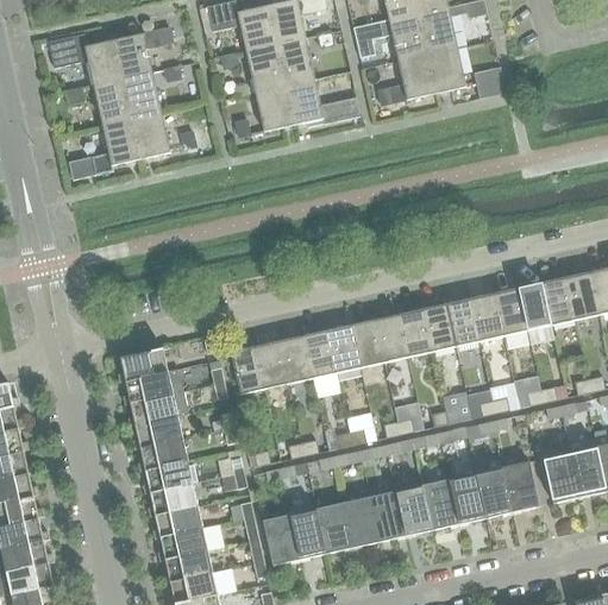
[(276,43),(267,5),(238,11),(236,0),(230,0),(206,5),(212,31),(242,24),(248,49),(245,49),(246,50),(276,43)]
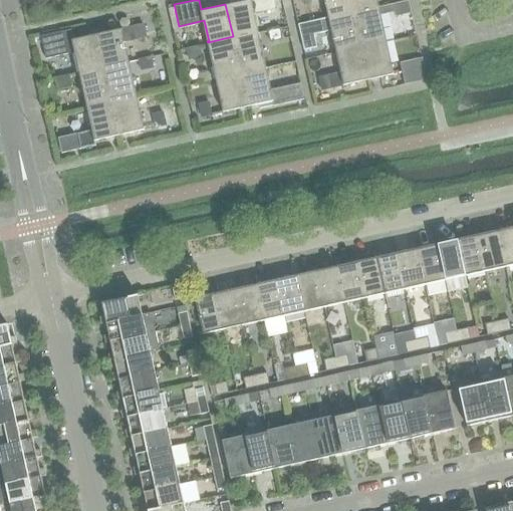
[(233,36),(258,31),(258,30),(256,31),(252,11),(275,6),(273,0),(242,0),(225,4),(233,36)]
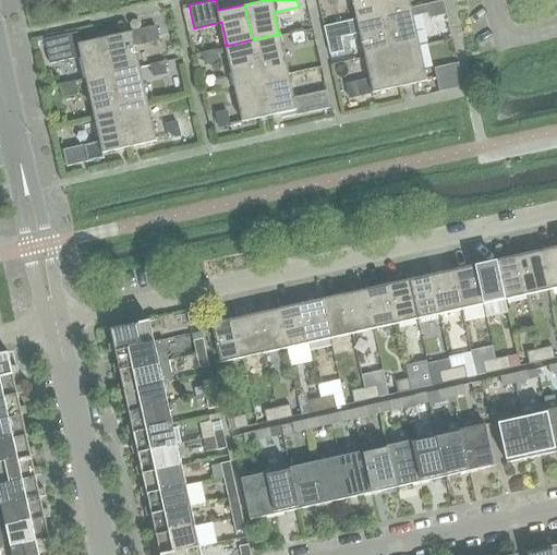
[(355,16),(383,11),(380,0),(328,0),(354,0),(358,15),(355,16)]
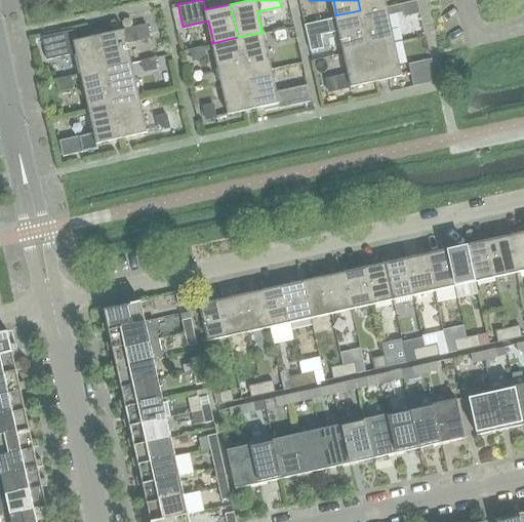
[(358,0),(360,10),(387,4),(386,3),(385,4),(384,0),(358,0)]
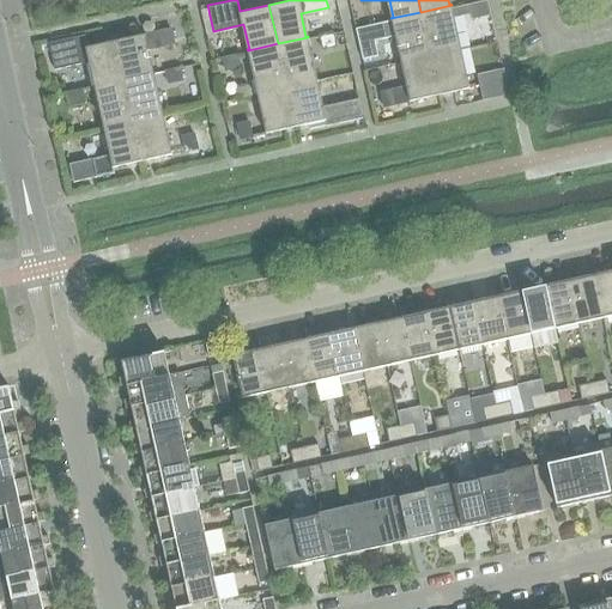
[(480,0),(468,2),(472,17),(490,13),(486,0),(480,0)]
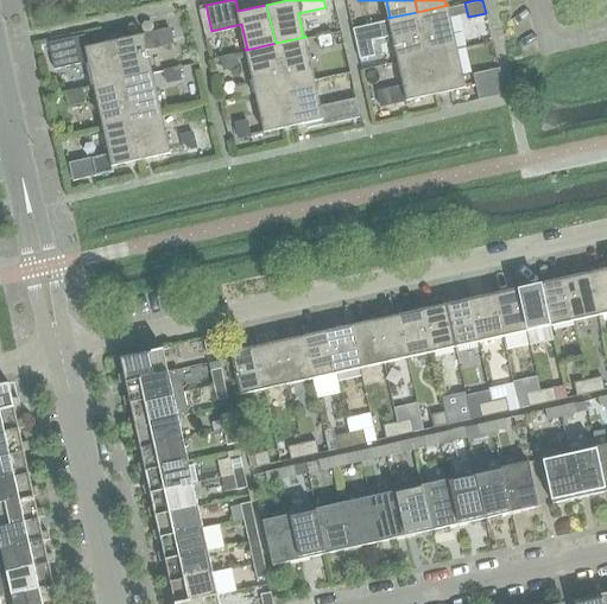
[(417,12),(427,52),(456,46),(456,45),(454,46),(446,6),(448,6),(448,5),(417,12)]
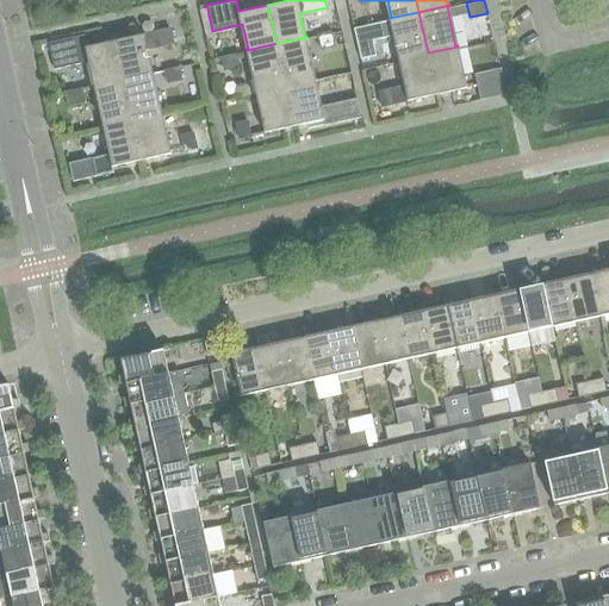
[(359,25),(354,26),(362,57),(376,54),(372,38),(395,33),(401,58),(398,58),(398,60),(428,52),(418,12),(389,18),(359,25)]
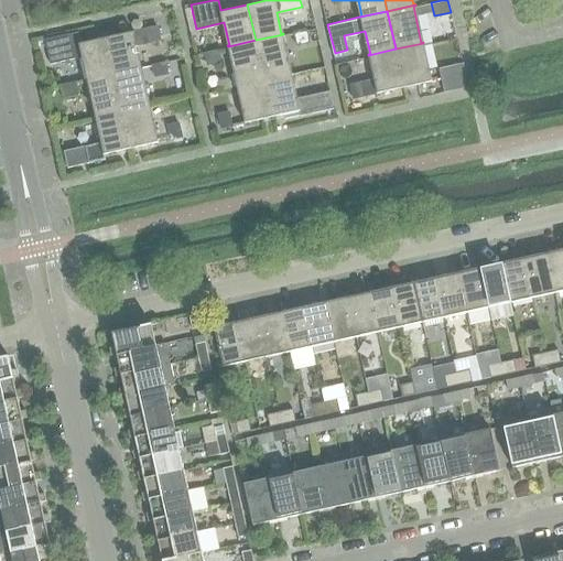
[(114,72),(141,65),(139,65),(134,44),(162,38),(159,24),(106,35),(114,72)]
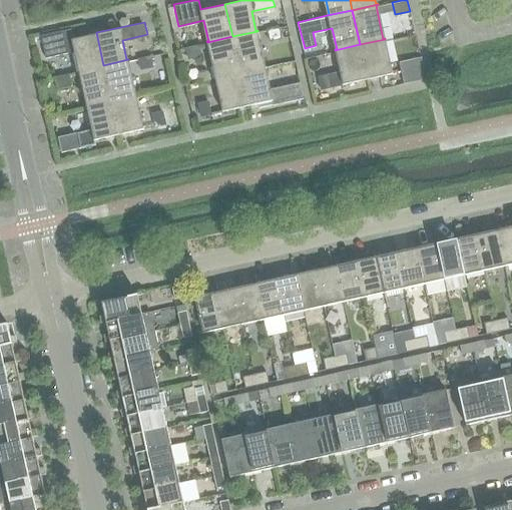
[(279,25),(266,28),(269,39),(282,36),(279,25)]
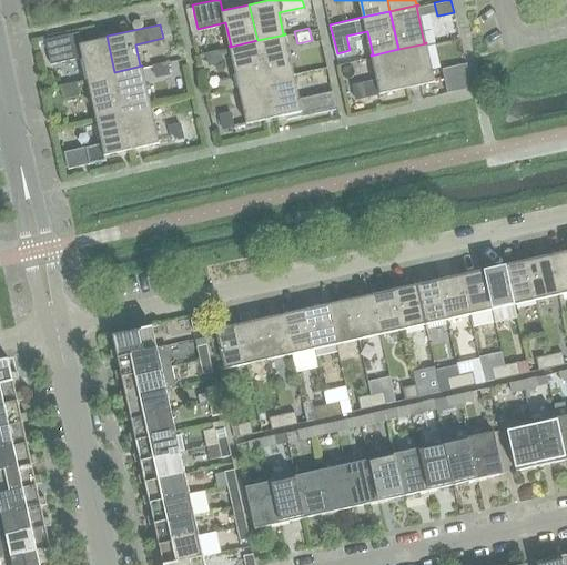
[(87,79),(114,72),(107,36),(79,42),(71,43),(69,32),(46,38),(51,63),(56,62),(83,56),(89,78),(87,78),(87,79)]
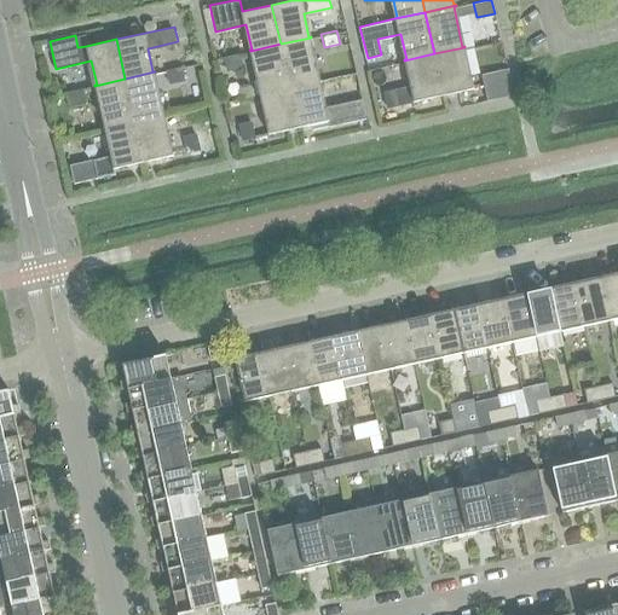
[(289,86),(321,80),(319,79),(318,79),(309,39),(311,38),(281,44),(289,86)]
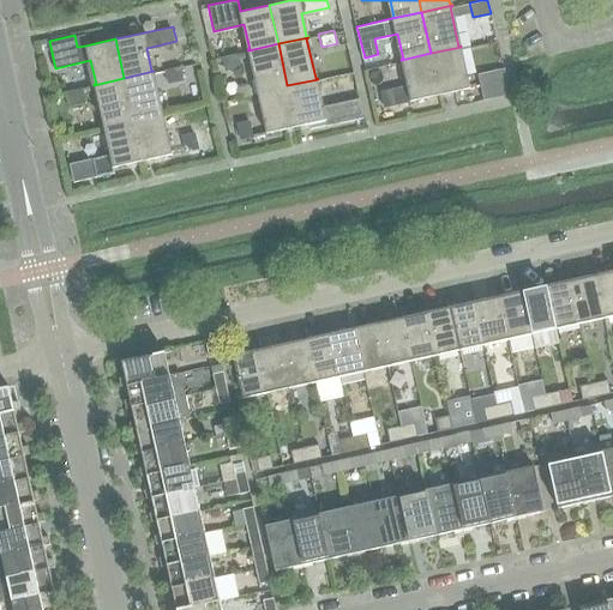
[(287,85),(278,43),(248,50),(248,52),(250,50),(259,91),(257,91),(257,92),(287,85)]
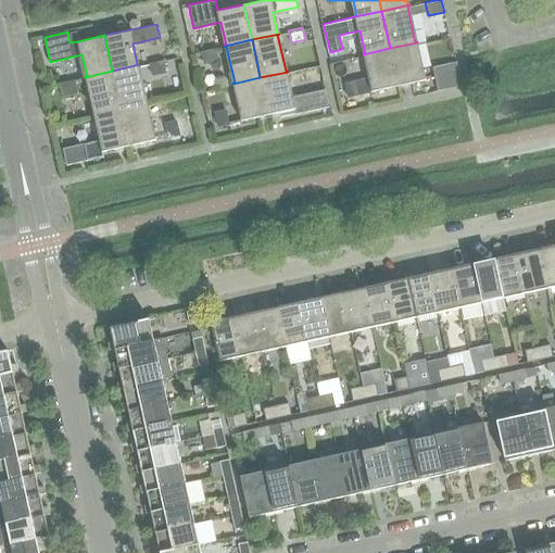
[(417,44),(417,42),(390,48),(399,84),(426,78),(425,76),(424,77),(416,44),(417,44)]
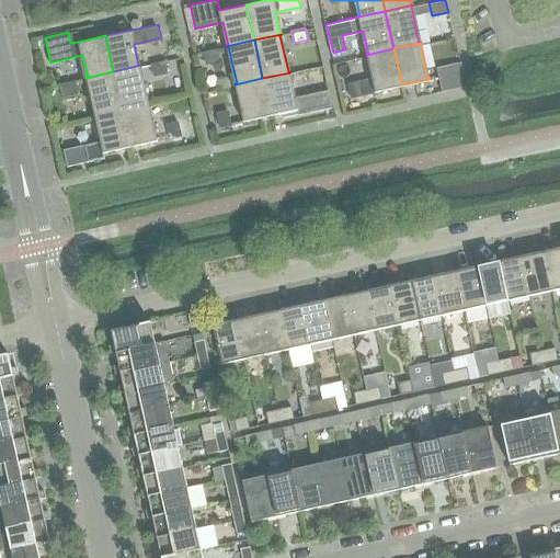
[(216,46),(202,49),(205,63),(219,59),(216,46)]
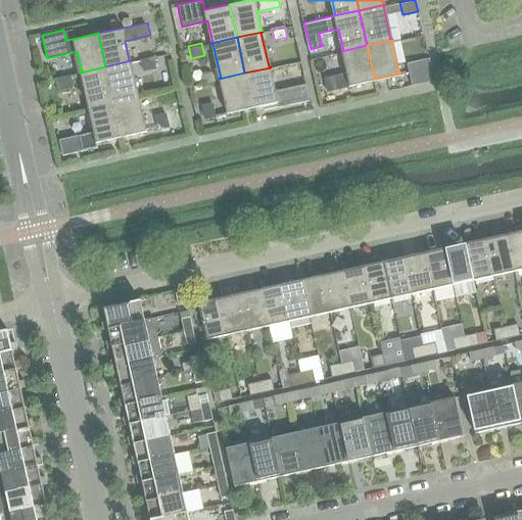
[(327,90),(375,79),(367,45),(341,51),(341,52),(343,51),(347,72),(324,77),(327,90)]
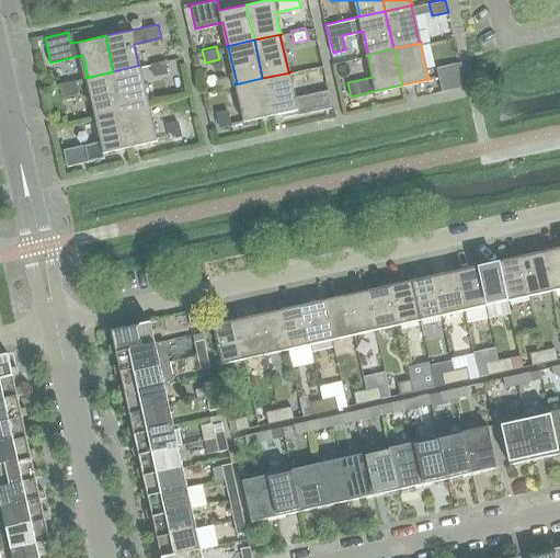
[(164,59),(150,63),(153,75),(168,71),(164,59)]
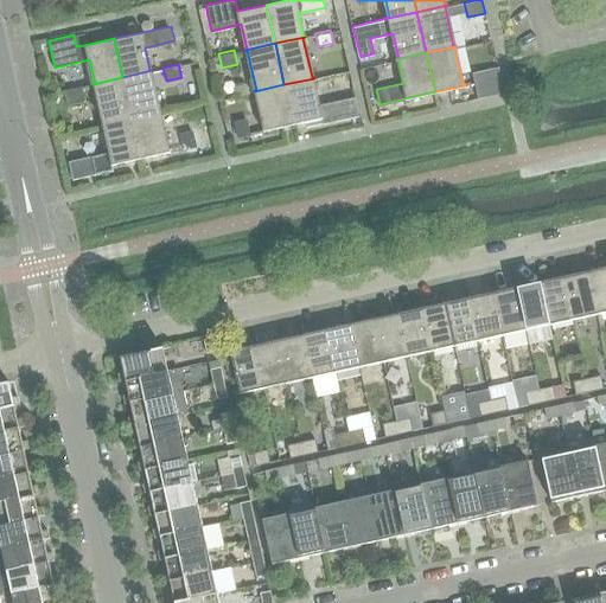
[(122,77),(132,119),(161,111),(159,111),(151,71),(152,71),(152,70),(122,77)]
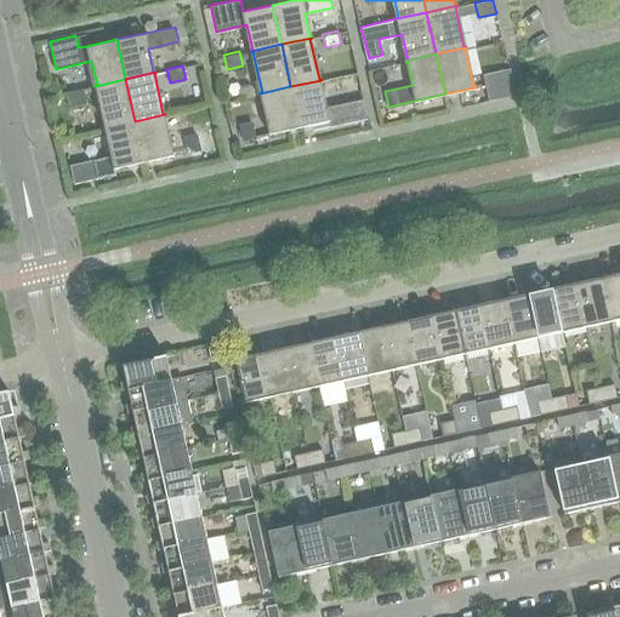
[(104,127),(135,121),(125,79),(95,86),(97,86),(106,126),(104,127)]
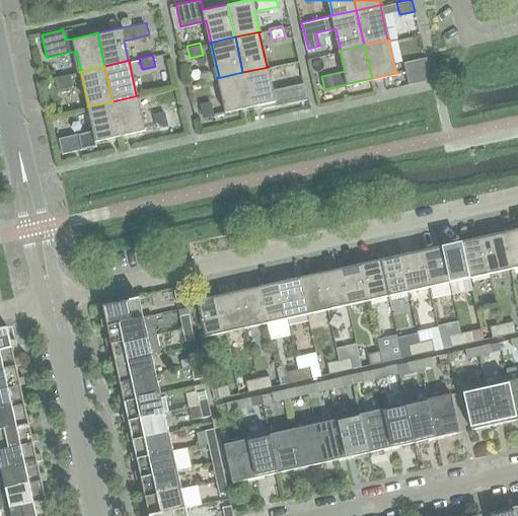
[(416,81),(430,78),(427,66),(413,69),(416,81)]
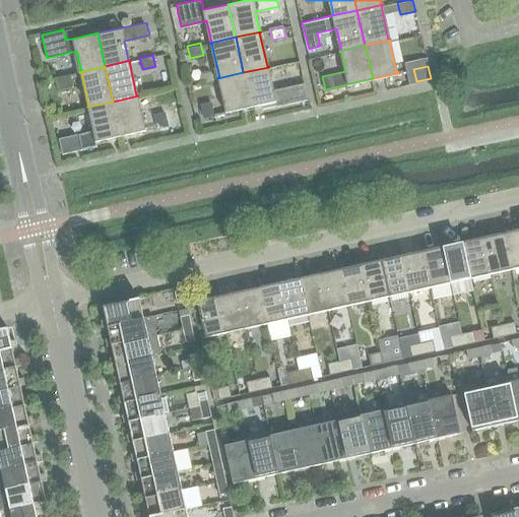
[(269,67),(243,72),(251,106),(276,100),(277,104),(308,97),(304,80),(295,82),(271,87),(267,68),(269,67)]
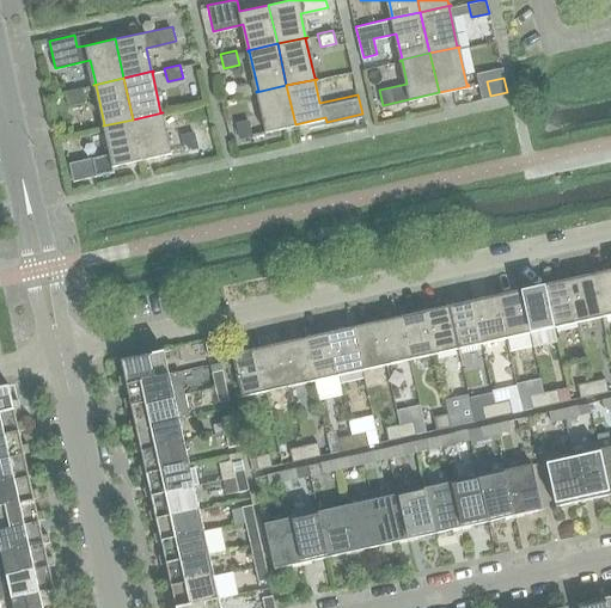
[(266,130),(295,124),(286,85),(256,92),(257,92),(258,92),(267,129),(264,129),(266,130)]
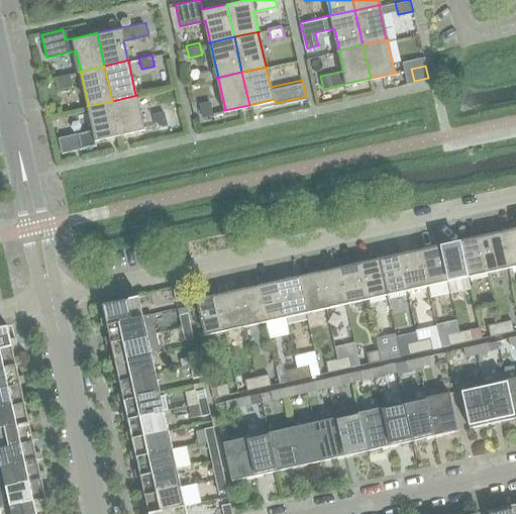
[(71,83),(69,73),(57,75),(59,86),(71,83)]
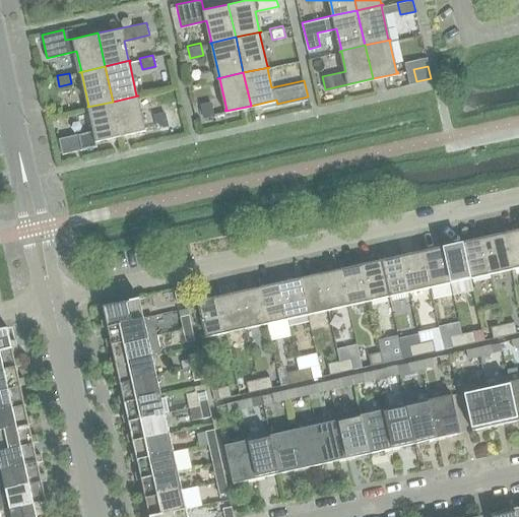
[(113,102),(120,135),(145,129),(145,128),(143,128),(136,97),(138,97),(138,95),(113,102)]
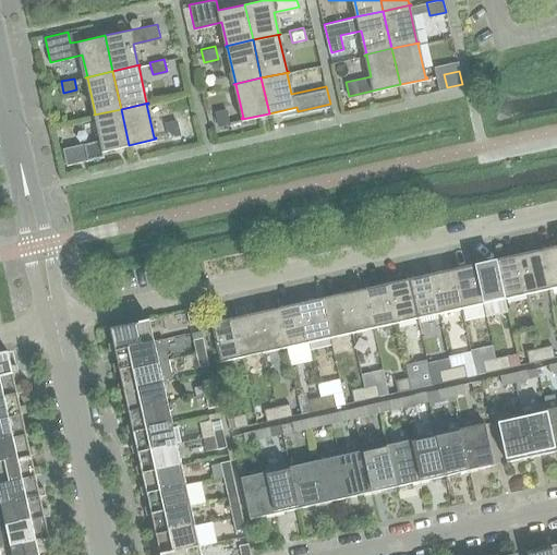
[(227,107),(215,110),(218,124),(230,122),(227,107)]
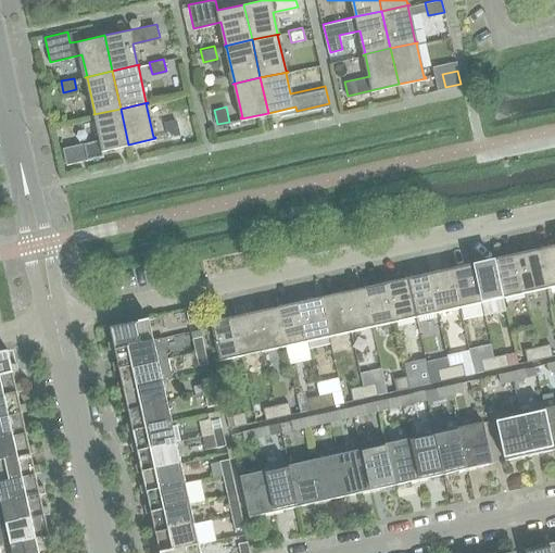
[(103,150),(128,145),(121,109),(93,114),(93,115),(96,115),(100,138),(62,147),(66,163),(104,154),(103,150)]
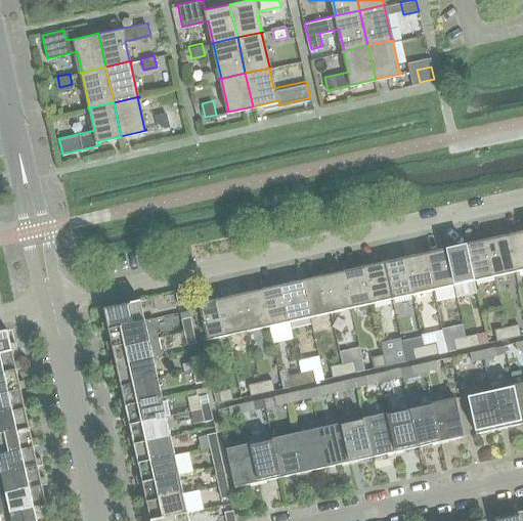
[(167,112),(155,114),(158,128),(170,125),(167,112)]
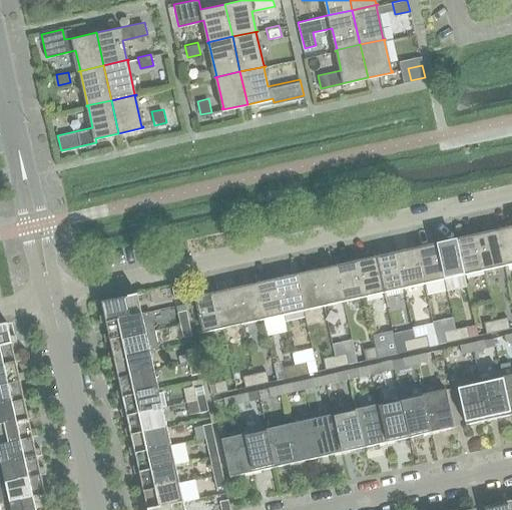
[(504,265),(511,262),(511,223),(496,228),(504,265)]
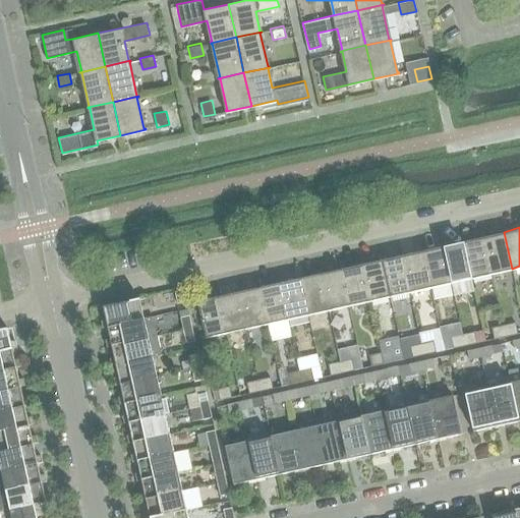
[(504,232),(483,236),(492,273),(512,269),(504,232)]
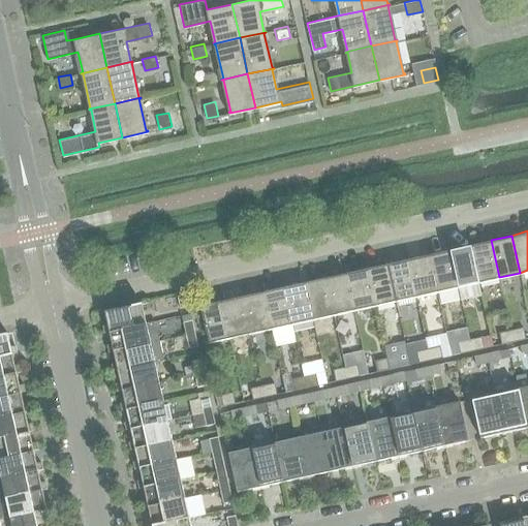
[(478,282),(499,277),(491,240),(470,245),(478,282)]
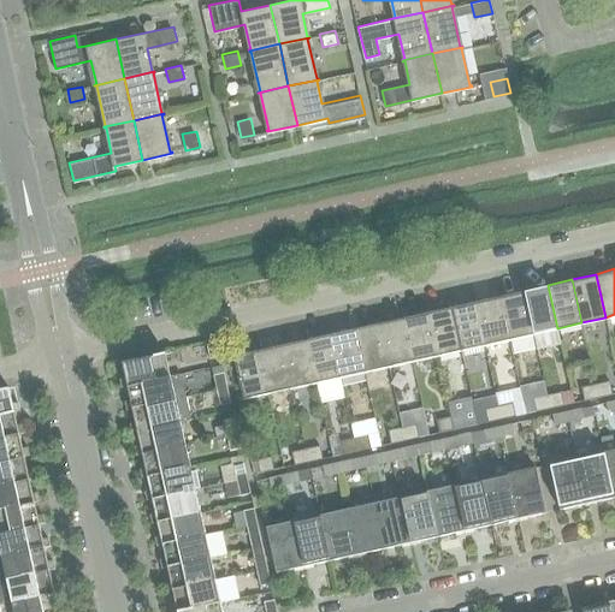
[(548,285),(524,290),(533,333),(557,328),(548,285)]
